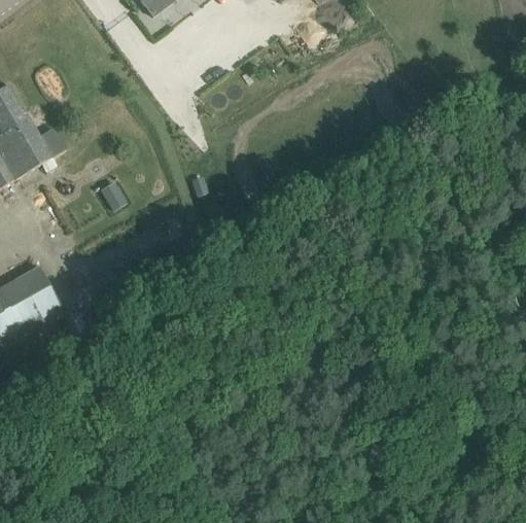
[(142,0),(143,2),(154,15),(175,0),(142,0)]
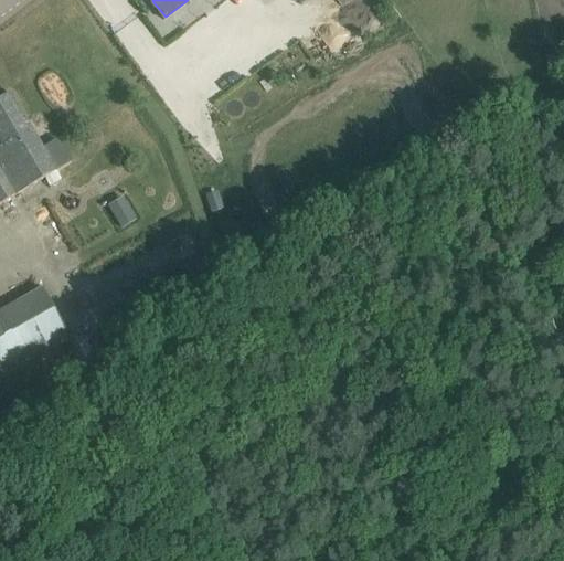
[(315,7),(320,22),(344,13),(339,0),(336,0),(315,7)]
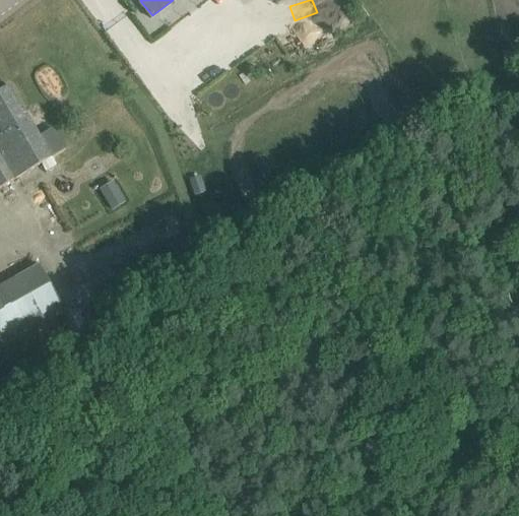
[(0,184),(53,154),(20,100),(9,82),(0,87),(0,128),(2,131),(0,131),(0,184)]
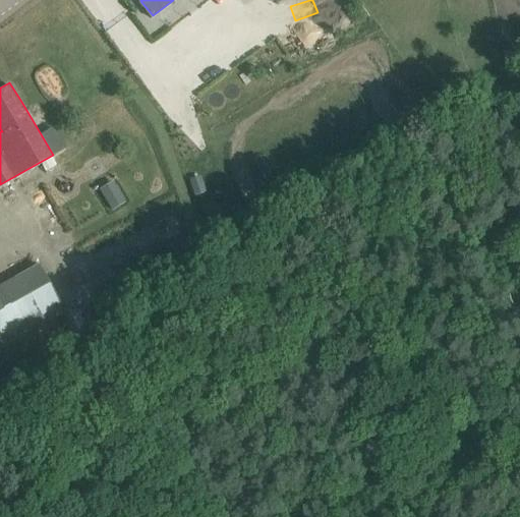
[(99,183),(110,206),(127,196),(116,174),(99,183)]
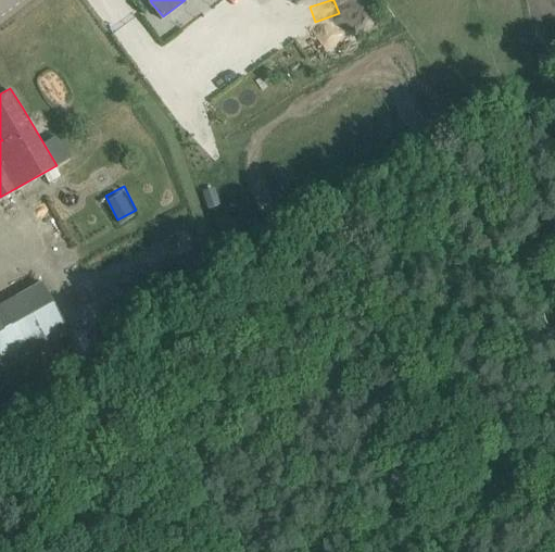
[(41,281),(0,303),(0,363),(3,368),(68,330),(41,281)]
